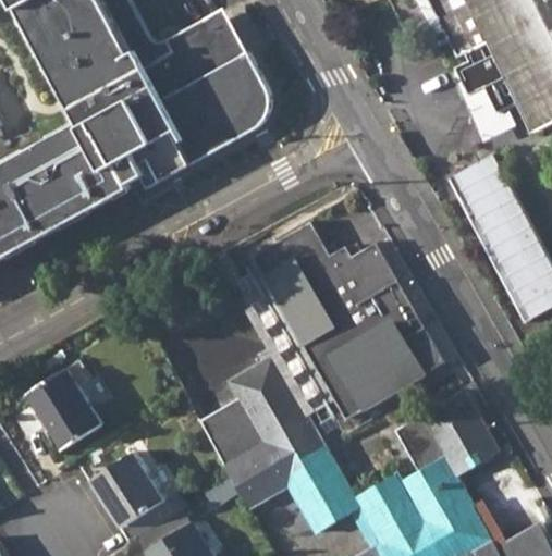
[(0,260),(10,255),(7,249),(35,234),(38,238),(63,224),(61,220),(89,205),(92,209),(118,195),(115,190),(130,183),(139,177),(146,189),(254,130),(262,123),(268,114),(270,104),(270,95),(248,51),(242,54),(223,22),(158,58),(125,0),(11,0),(78,121),(81,126),(52,141),(49,137),(24,151),(27,156),(0,170),(0,260)]
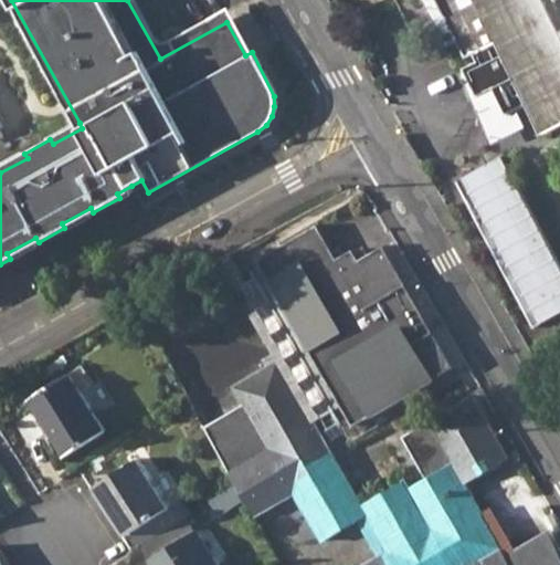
[(245,55),(252,52),(226,7),(165,40),(158,40),(152,35),(133,0),(127,0),(160,59),(226,22),(245,55)]
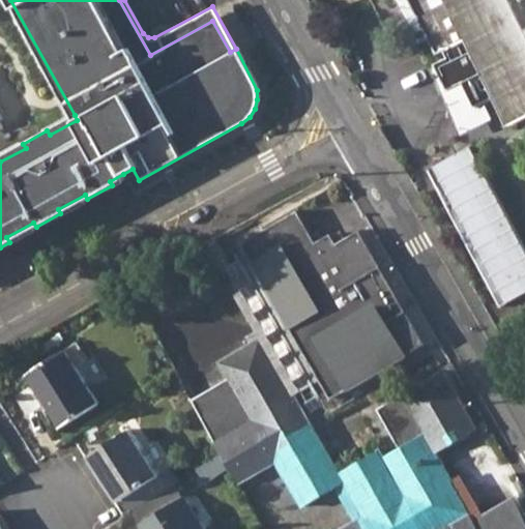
[(524,0),(406,0),(434,54),(441,51),(445,58),(433,64),(446,91),(463,83),(475,108),(497,97),(509,121),(524,113),(524,0)]
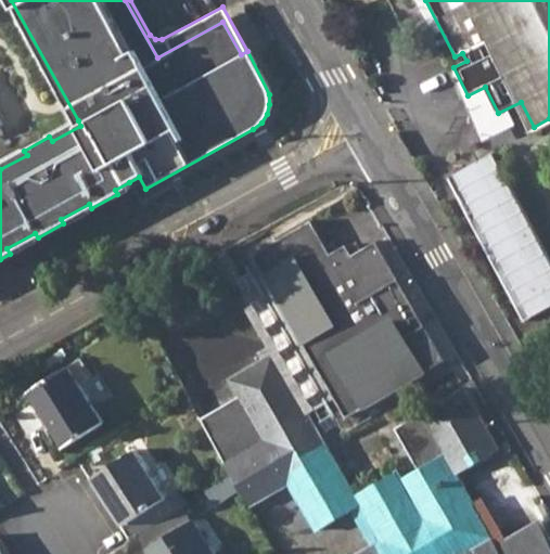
[(74,123),(49,137),(52,141),(80,126),(78,120),(74,123)]
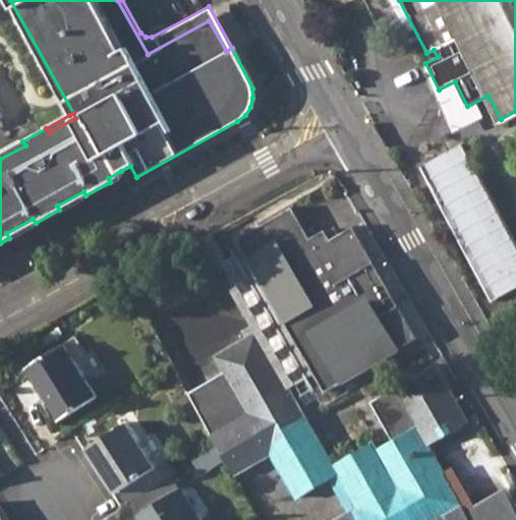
[(22,141),(0,154),(0,159),(25,146),(22,141)]
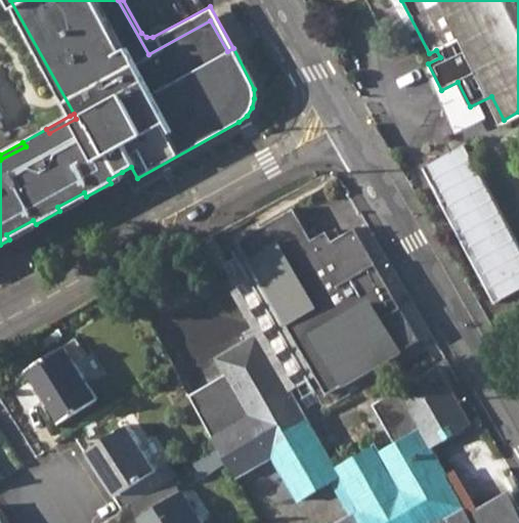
[(411,169),(495,297),(518,280),(518,256),(445,145),(411,169)]
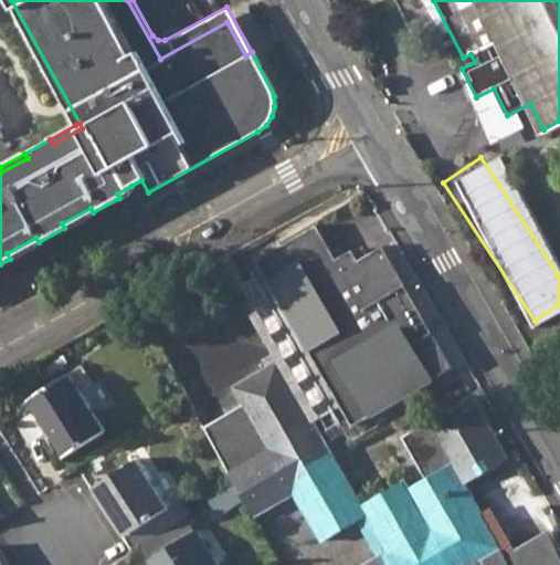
[(131,186),(117,194),(119,198),(135,189),(131,186)]
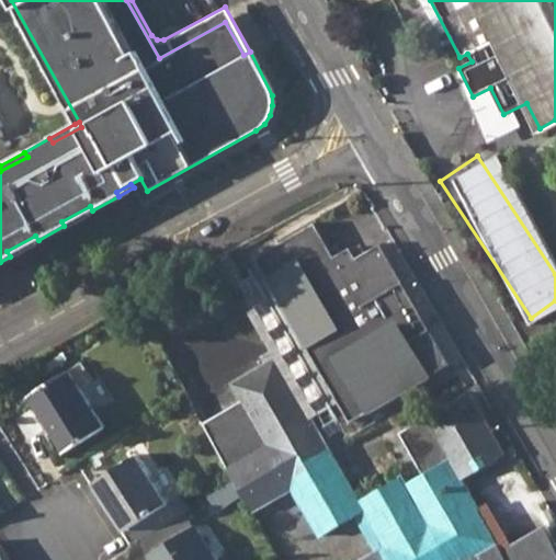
[(90,206),(61,221),(64,226),(92,210),(90,206)]
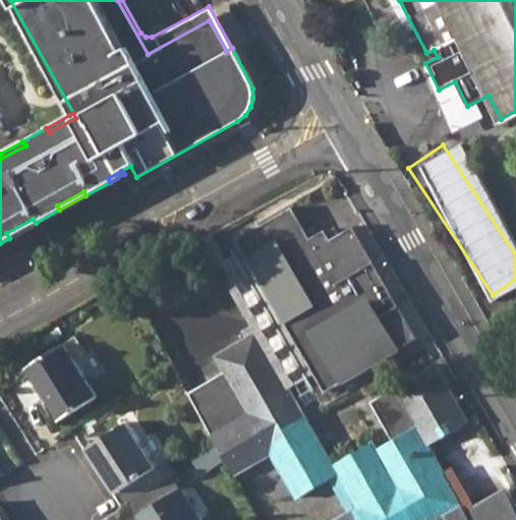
[(289,208),(234,239),(324,393),(416,339),(350,227),(328,240),(322,230),(307,238),(289,208)]
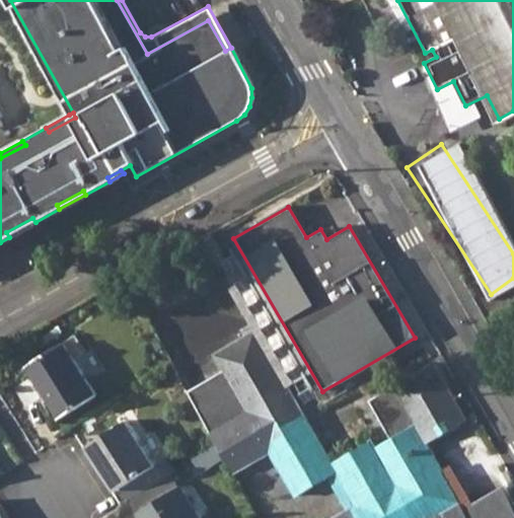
[(32,218),(6,232),(9,237),(35,222),(32,218)]
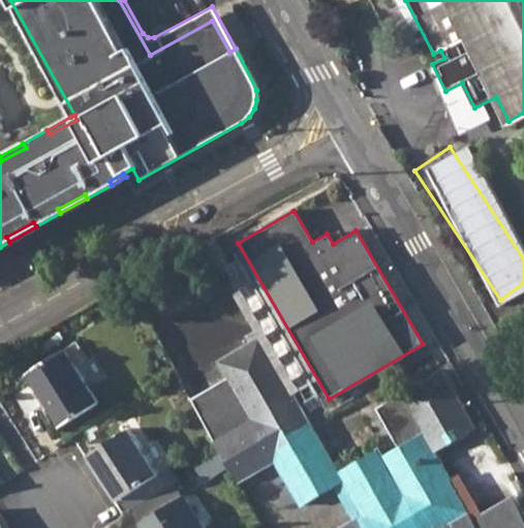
[(224,378),(187,400),(217,454),(235,486),(271,463),(298,507),(331,489),(350,521),(338,527),(523,527),(523,524),(511,500),(481,518),(472,523),(448,480),(436,464),(431,454),(470,431),(436,372),(372,409),(395,453),(380,461),(374,451),(336,474),(289,396),(282,400),(276,387),(277,386),(256,339),(216,364),(224,378)]
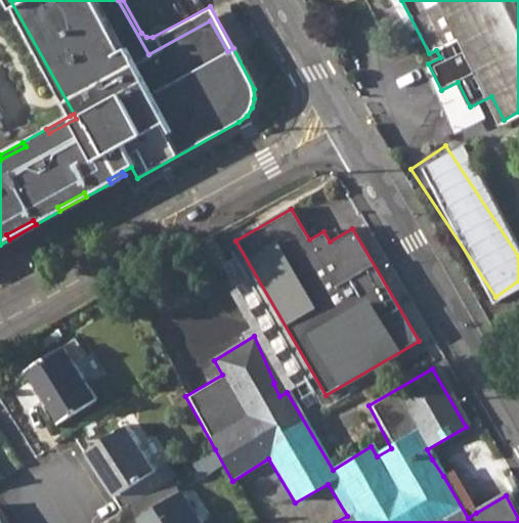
[(72,340),(23,373),(56,424),(93,398),(73,367),(70,364),(82,356),(72,340)]
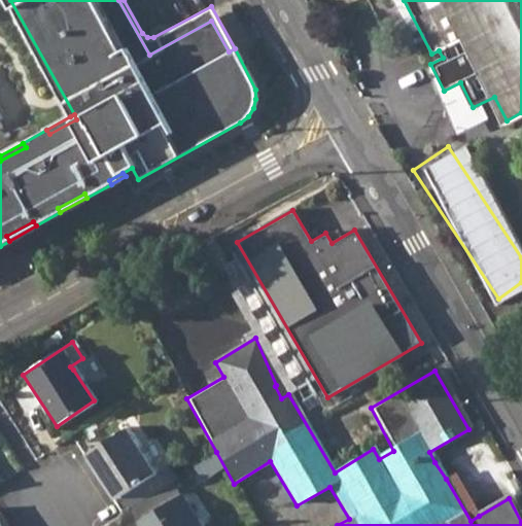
[(282,382),(276,385),(275,386),(281,398),(288,394),(282,382)]
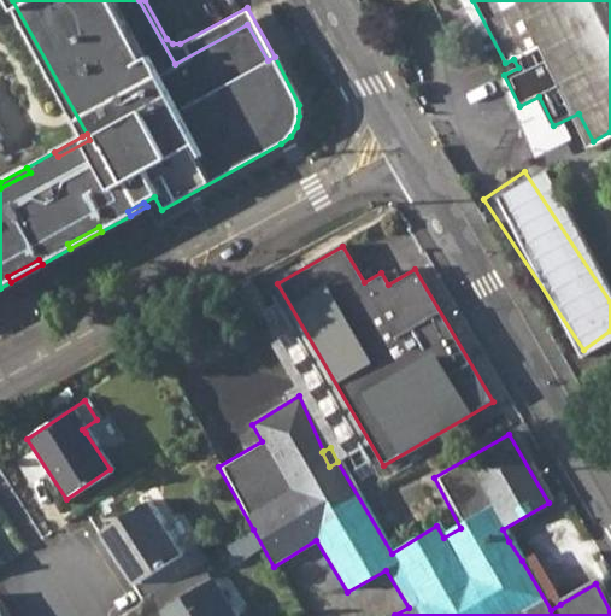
[(148,503),(100,535),(134,586),(139,584),(182,555),(148,503)]
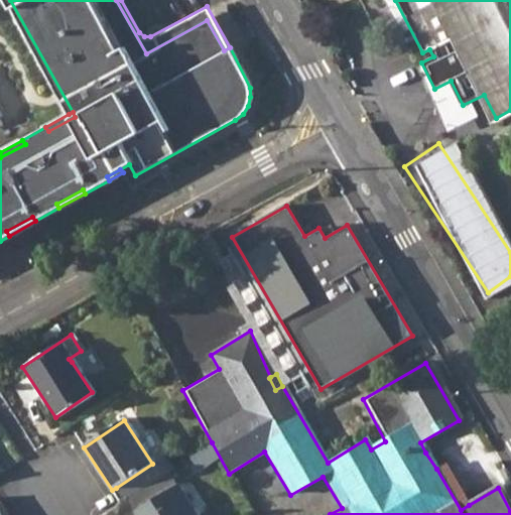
[(206,446),(187,459),(197,472),(215,459),(206,446)]
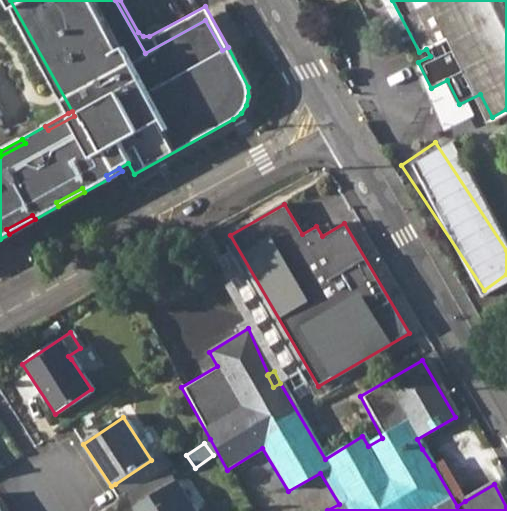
[(151,460),(115,484),(123,496),(165,469),(169,466),(161,453),(151,460)]
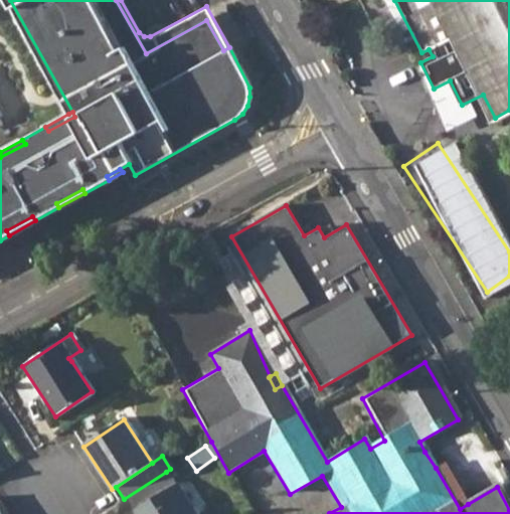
[(443,463),(436,468),(460,509),(468,504),(443,463)]
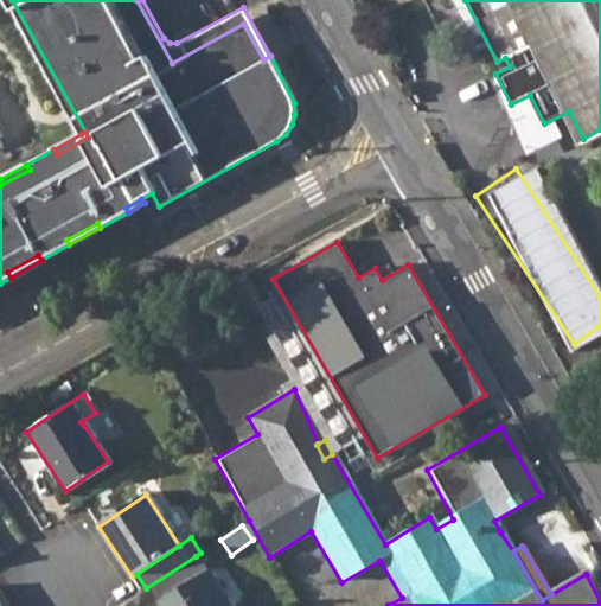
[(196,556),(146,588),(155,604),(205,572),(196,556)]
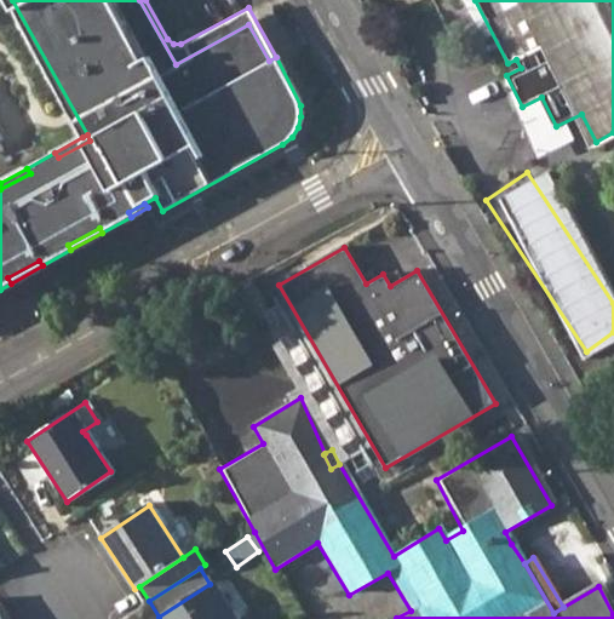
[(231,618),(210,584),(159,617),(160,618),(231,618)]
